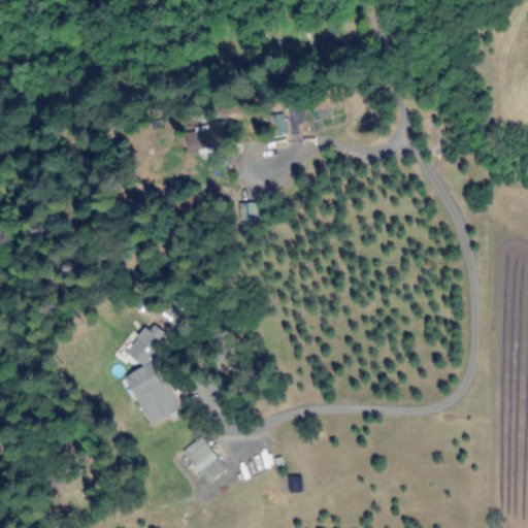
[(266,114),(269,134),(285,132),(282,112),(266,114)]
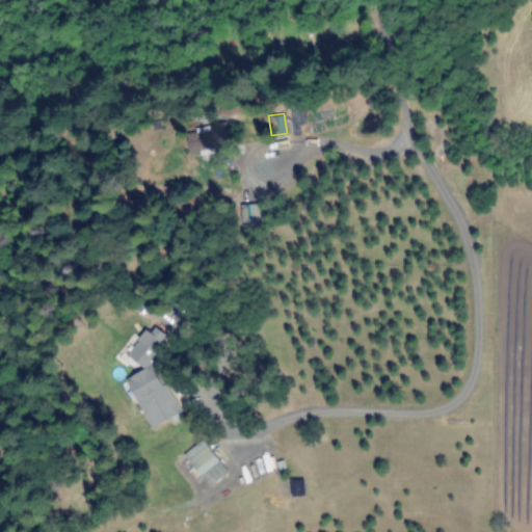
[(220,122),(183,132),(189,154),(227,143),(220,122)]
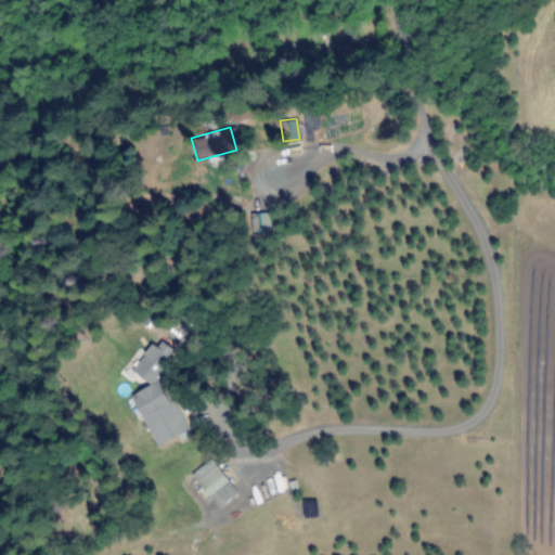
[(252,214),(254,233),(267,231),(265,211),(252,214)]
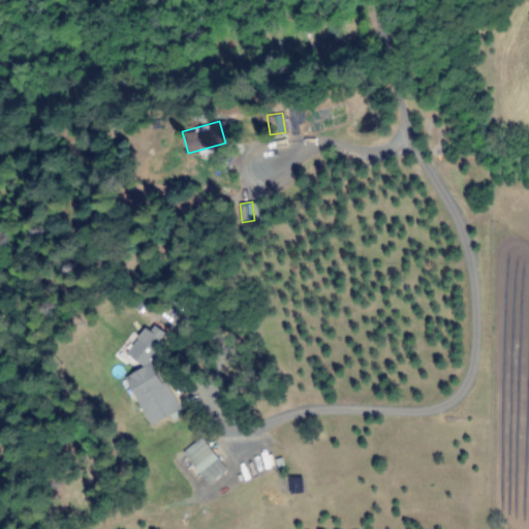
[(148,425),(179,409),(167,386),(156,379),(147,362),(164,334),(152,327),(149,332),(142,328),(131,345),(124,340),(114,356),(124,364),(131,361),(142,367),(123,376),(148,425)]
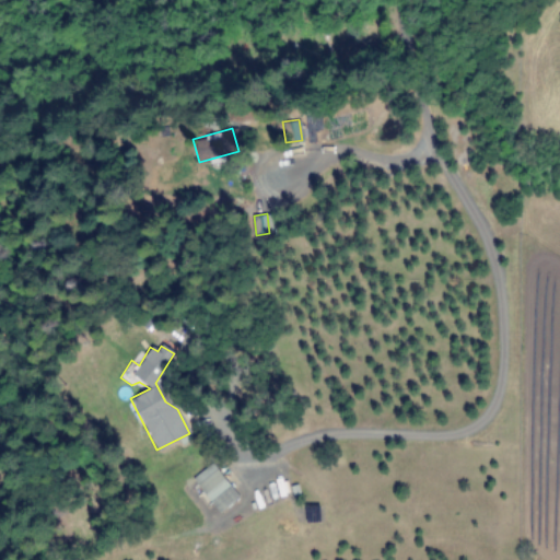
[(196,485),(218,513),(238,497),(217,469),(196,485)]
